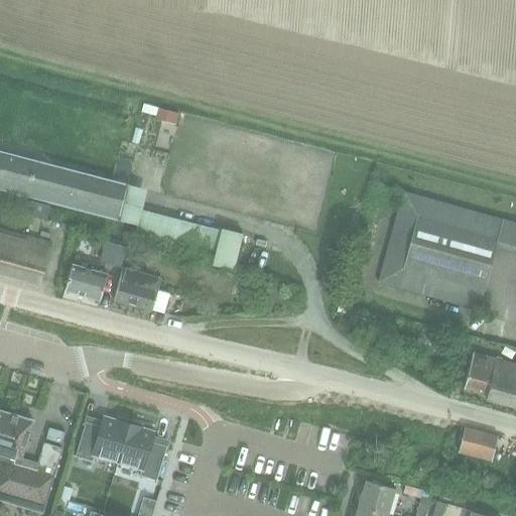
[(140,111),(139,115),(154,119),(156,110),(142,106),(140,111)]
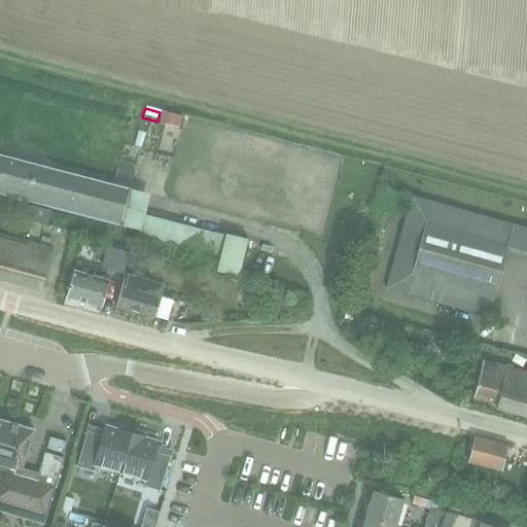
[(0,192),(33,202),(123,225),(133,189),(133,188),(42,165),(0,152),(0,192)]
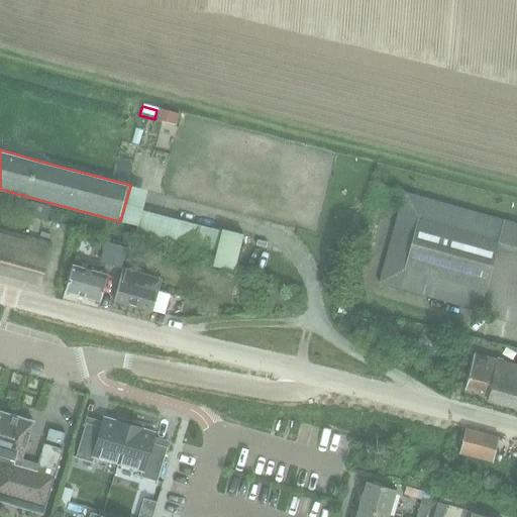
[(481,310),(498,249),(516,254),(516,222),(405,192),(380,282),(481,310)]
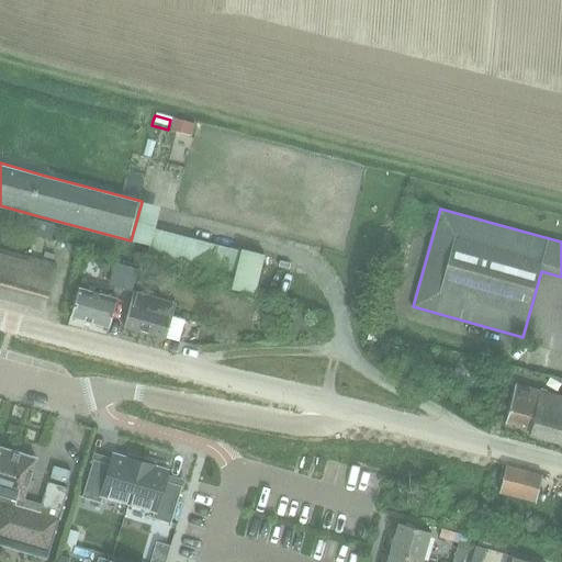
[(55,224),(33,218),(30,233),(52,239),(55,224)]
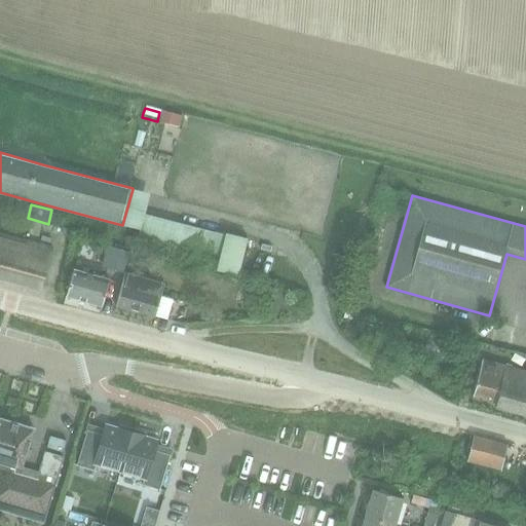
[(141,230),(139,237),(147,239),(220,259),(217,269),(238,275),(248,237),(226,232),(226,234),(197,227),(147,214),(146,214),(145,214),(144,217),(141,230)]
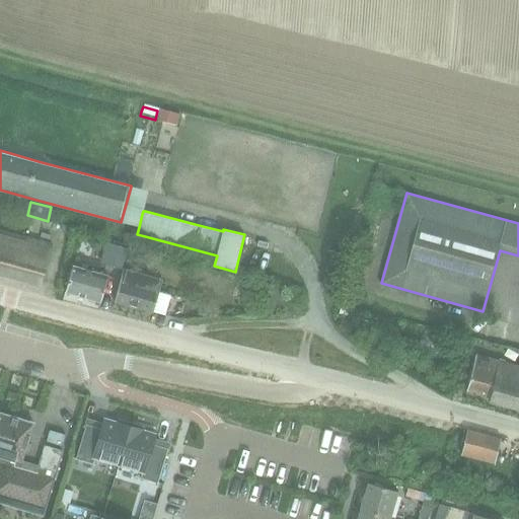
[(0,274),(41,286),(53,244),(41,241),(29,238),(0,229),(0,274)]
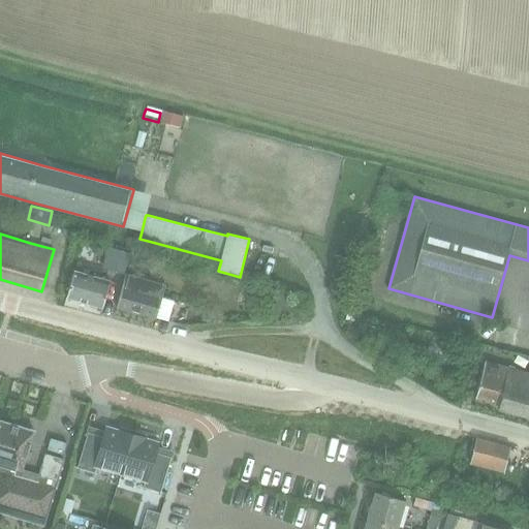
[(250,244),(244,265),(253,267),(258,247),(250,244)]
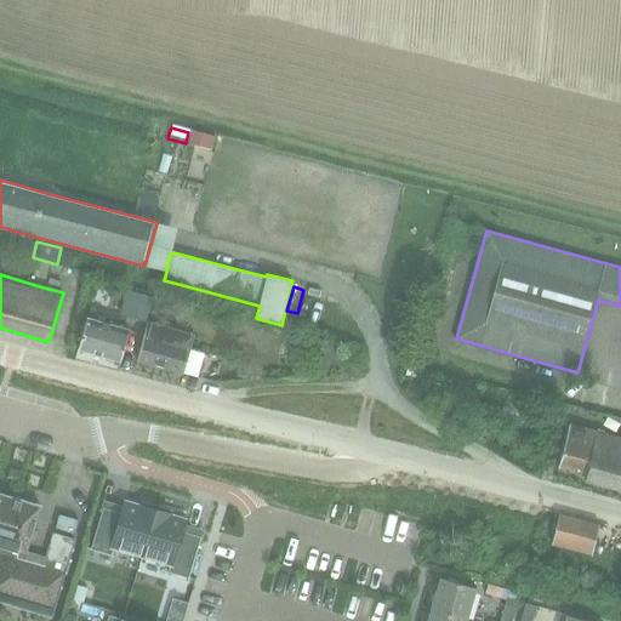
[(120,315),(147,323),(154,297),(126,290),(120,315)]
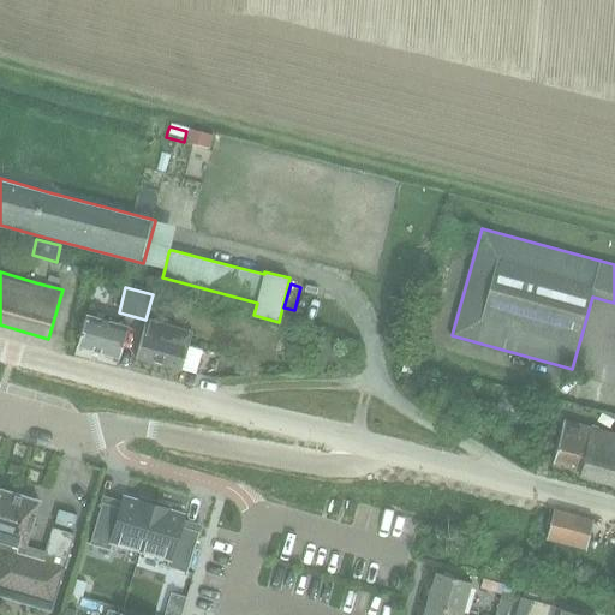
[(88,314),(78,346),(120,358),(129,326),(88,314)]
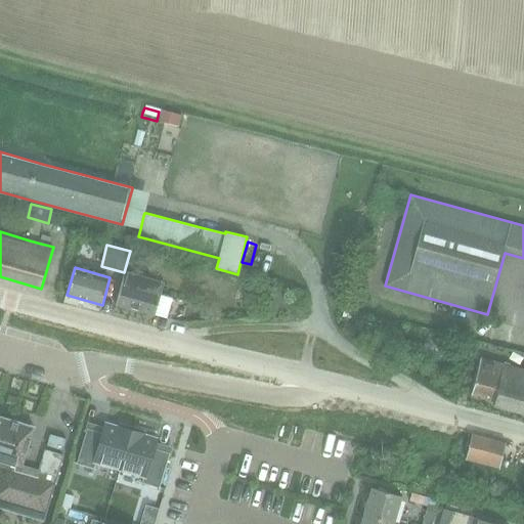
[(127,270),(117,305),(155,316),(165,281),(127,270)]
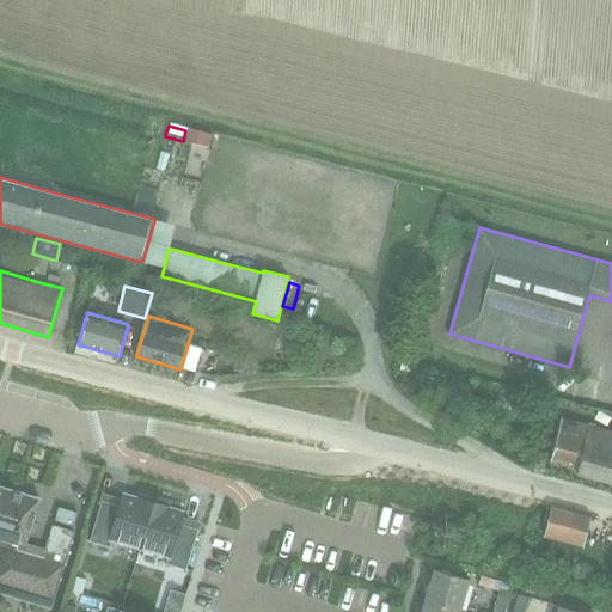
[(606,428),(563,416),(550,460),(577,469),(576,472),(611,482),(611,424),(607,423),(606,428)]
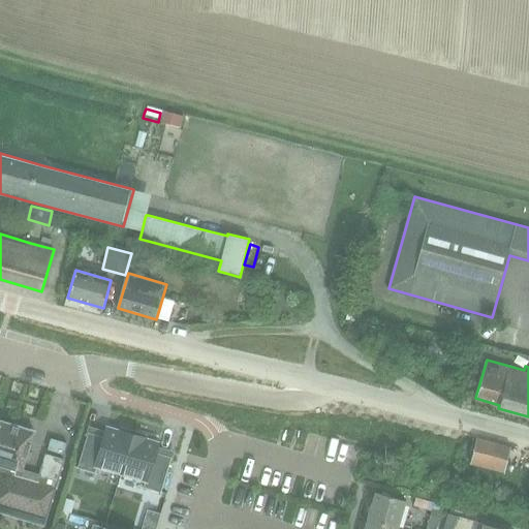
[(0,512),(3,514),(13,517),(44,526),(64,460),(45,455),(40,475),(23,470),(29,449),(34,431),(0,419),(0,512)]
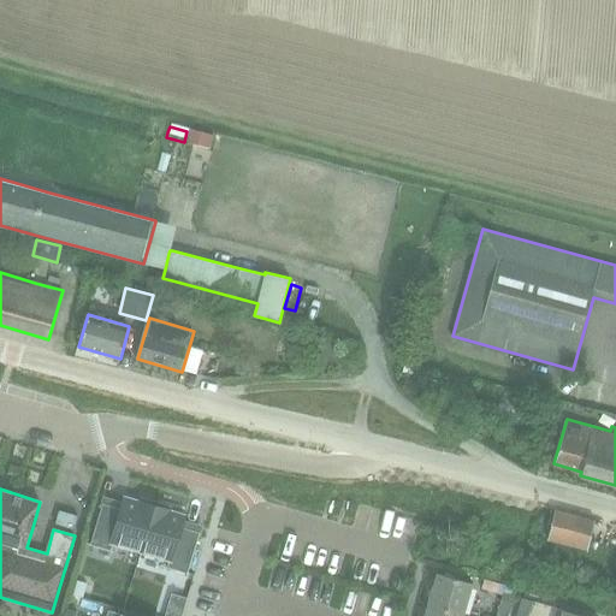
[(102,503),(90,544),(111,550),(112,544),(141,552),(154,504),(124,496),(119,509),(102,503)]
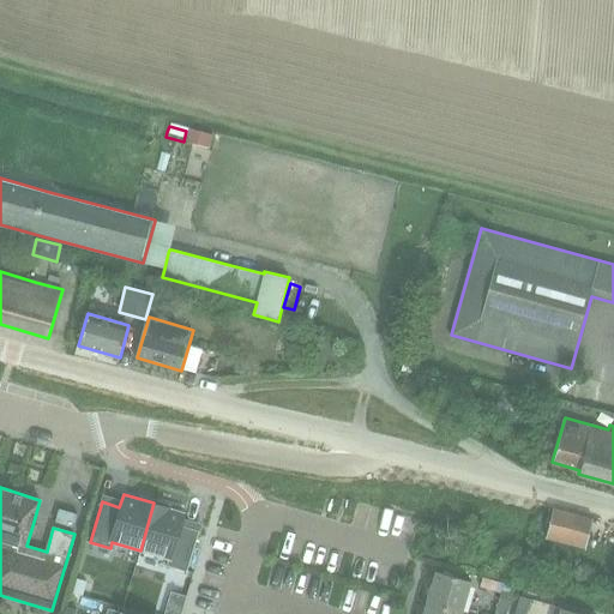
[(154,503),(140,551),(168,559),(166,566),(187,572),(198,534),(199,535),(203,524),(184,518),(185,512),(169,507),(154,503)]
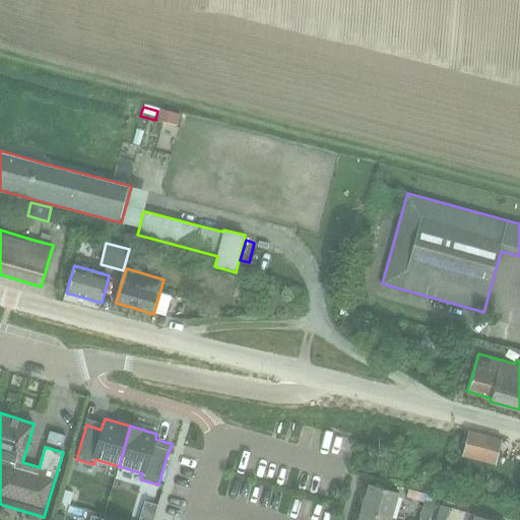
[(50,431),(46,442),(47,443),(62,447),(65,435),(50,431)]
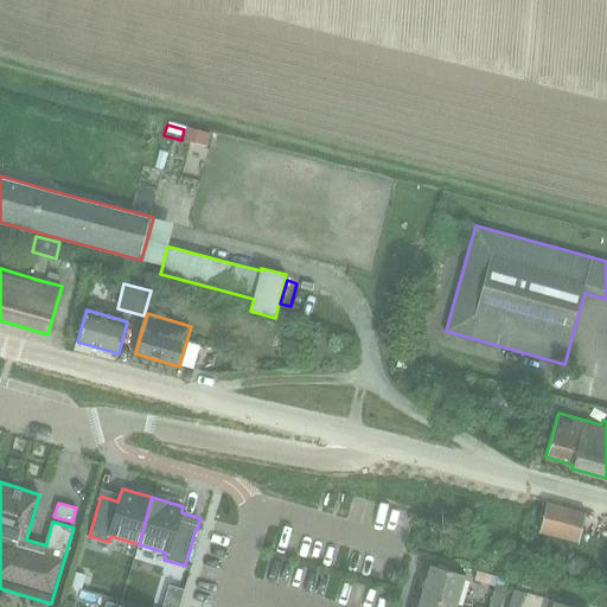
[(579,541),(582,529),(586,513),(548,503),(540,530),(579,541)]
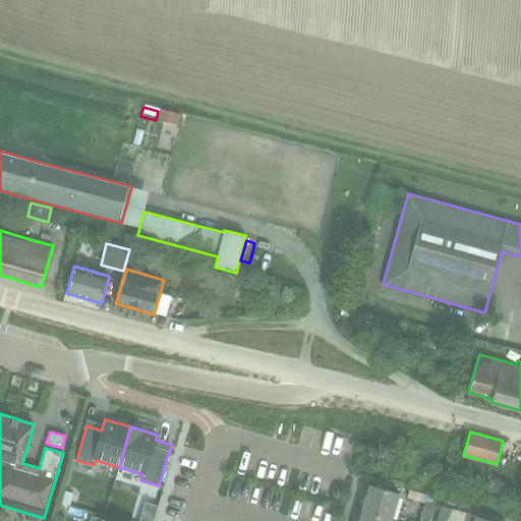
[(369,485),(362,511),(393,520),(400,494),(369,485)]
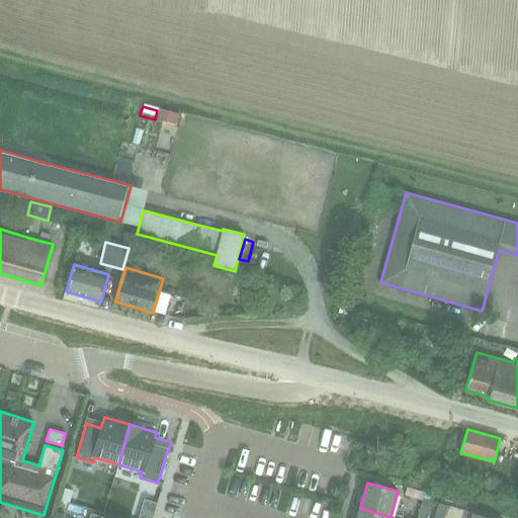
[(62,498),(62,500),(70,502),(73,491),(73,490),(67,489),(65,488),(62,498)]
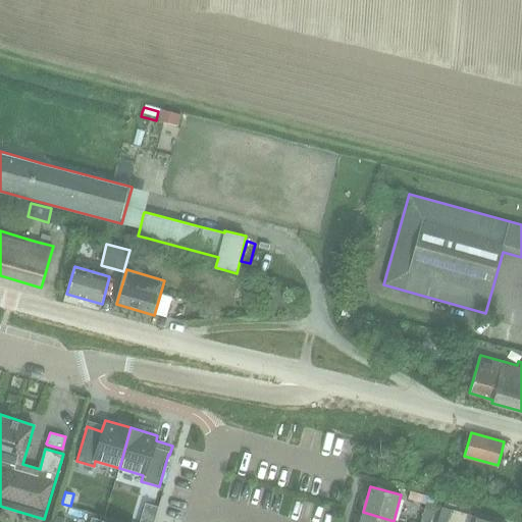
[(408,500),(426,505),(427,503),(435,505),(437,500),(436,499),(411,491),(408,500)]
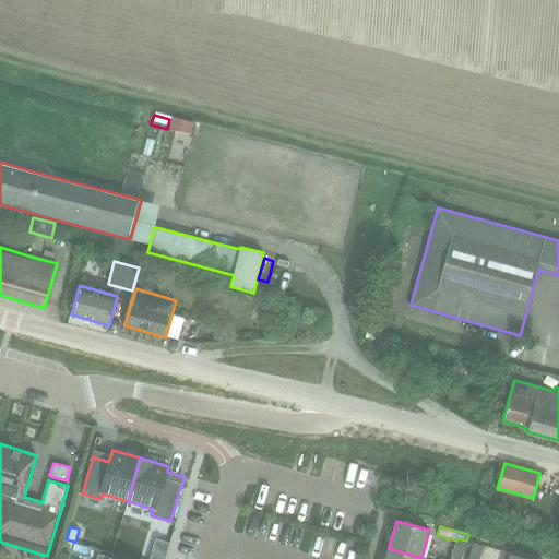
[(156,538),(149,558),(164,558),(169,543),(156,538)]
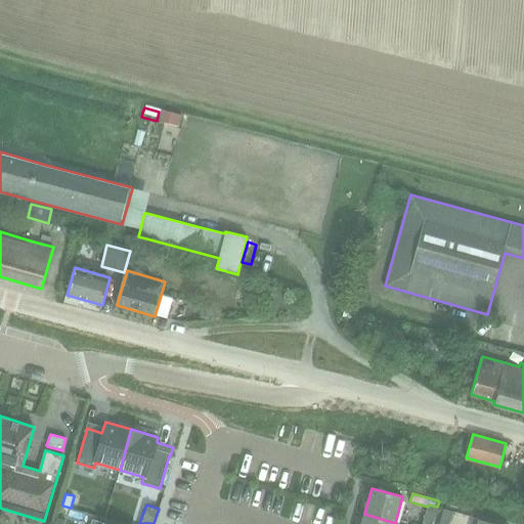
[(428,507),(423,521),(422,523),(432,523),(437,507),(429,505),(428,507)]
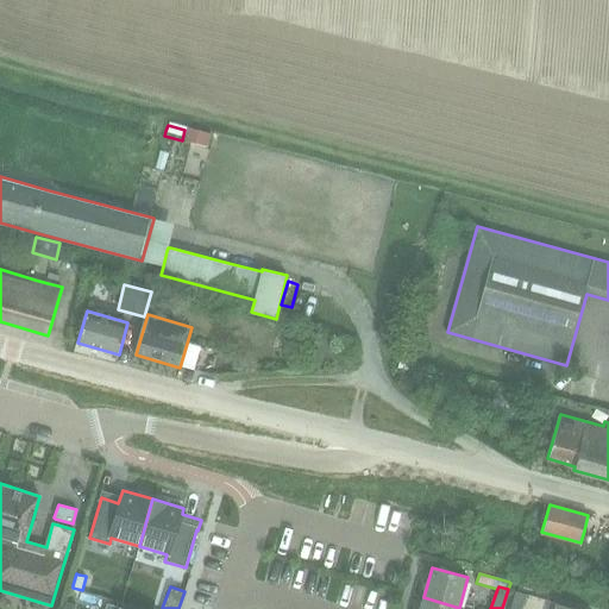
[(516,591),(510,608),(522,608),(527,595),(516,591)]
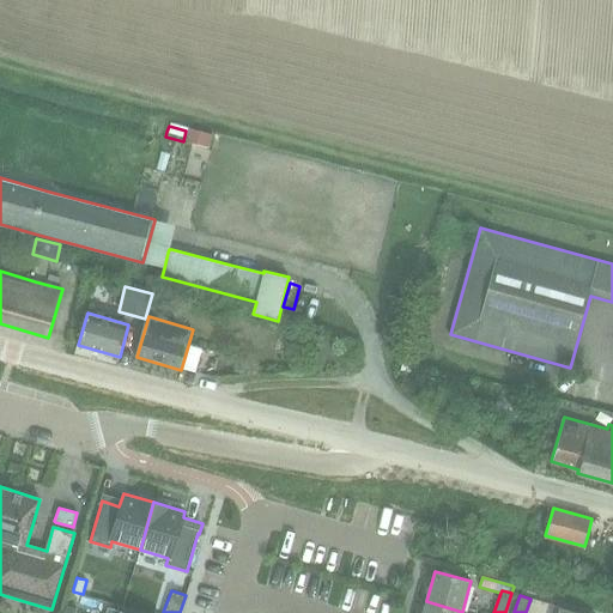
[(426,601),(422,612),(461,612),(462,612),(426,601)]
